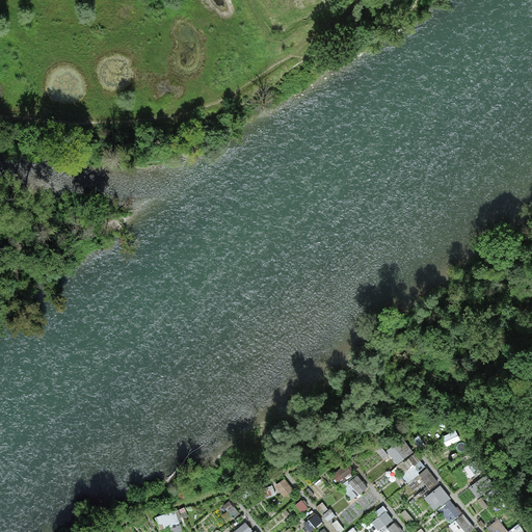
[(400,464),(415,450),(400,434),(384,448),(400,464)]
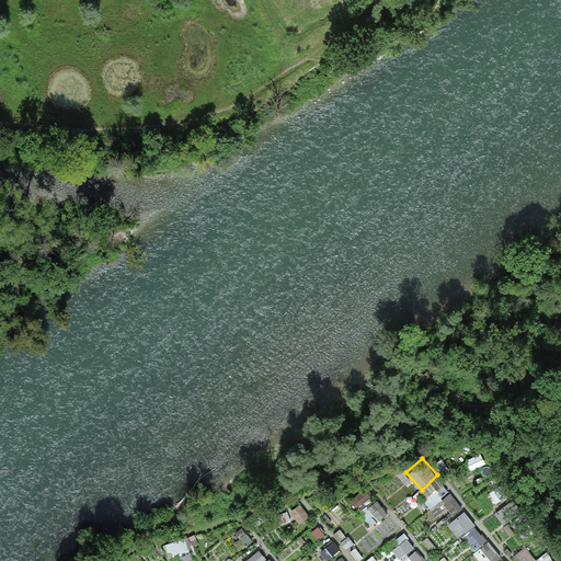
[(443,485),(425,502),(438,516),(448,507),(455,514),(462,506),(443,485)]
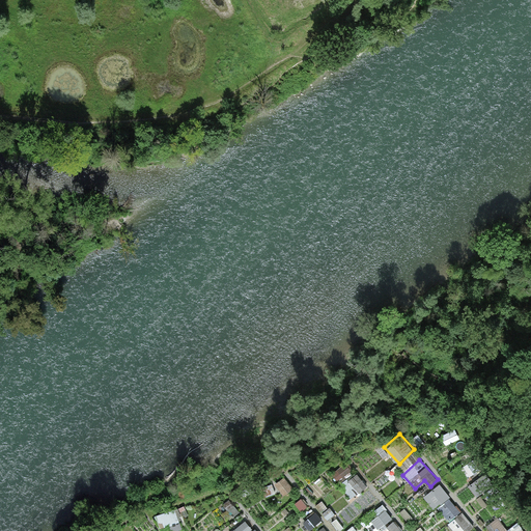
[(346,464),(338,470),(346,479),(354,473),(346,464)]
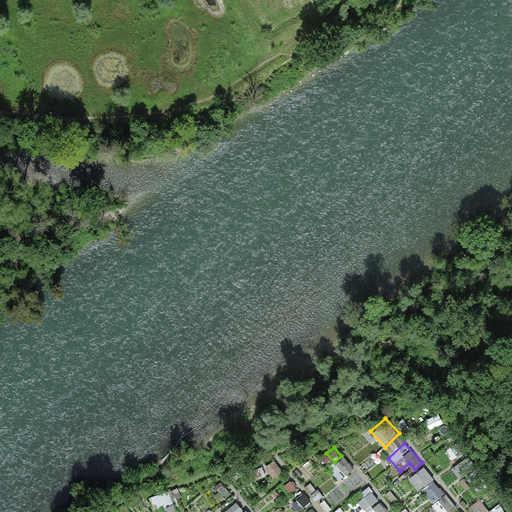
[(329,467),(340,481),(355,470),(345,456),(329,467)]
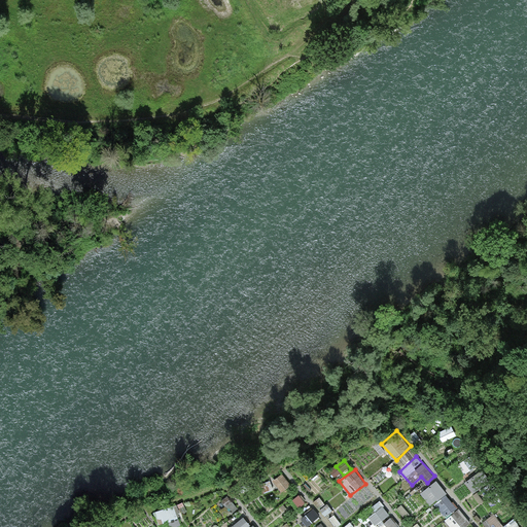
[(435,480),(422,492),(446,517),(459,505),(435,480)]
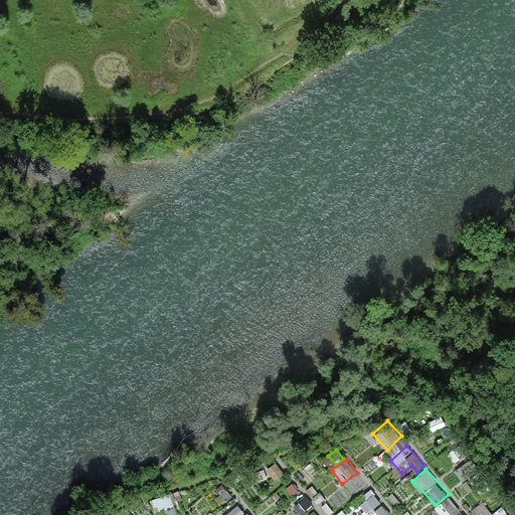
[(224,485),(214,492),(222,504),(232,497),(224,485)]
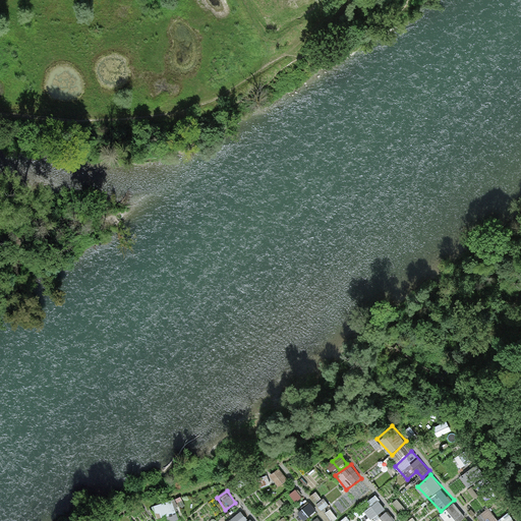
[(367,501),(371,508),(359,514),(363,520),(374,520),(377,520),(374,517),(386,510),(378,495),(367,501)]
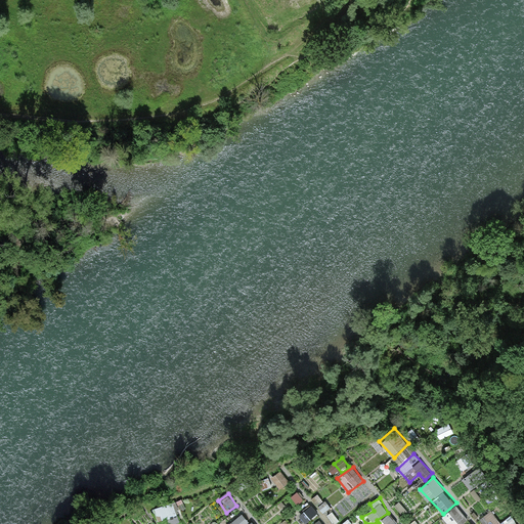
[(175,503),(157,507),(159,520),(178,517),(175,503)]
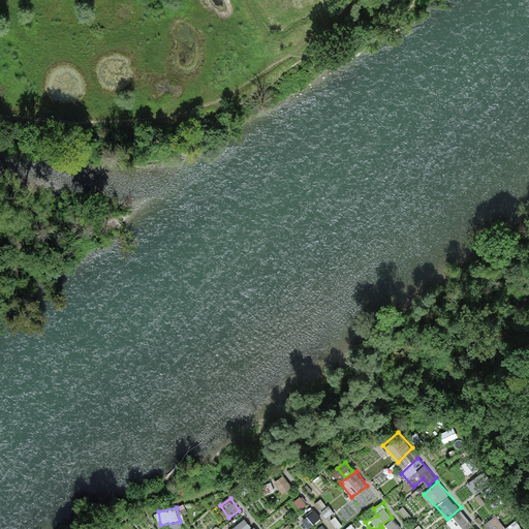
[(462,510),(447,522),(453,528),(467,528),(473,524),(462,510)]
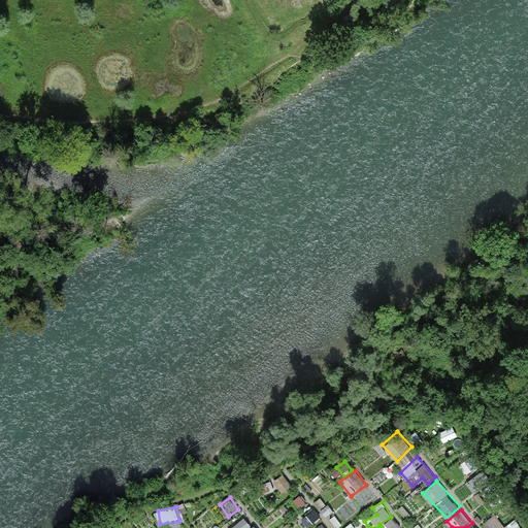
[(518,527),(514,521),(504,527),(497,515),(490,519),(495,527),(518,527)]
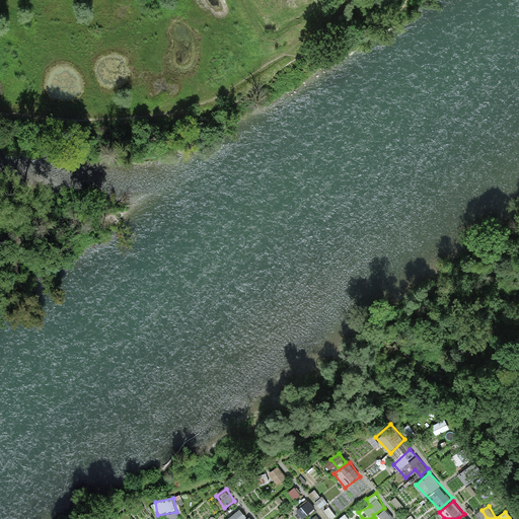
[(227,518),(250,518),(241,507),(227,518)]
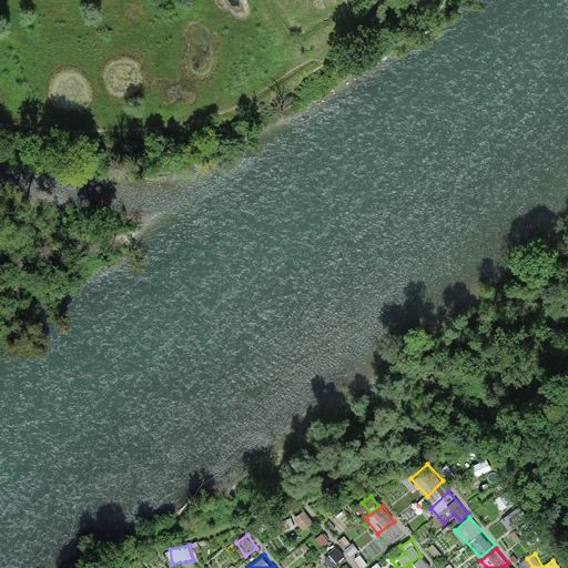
[(411,567),(430,567),(422,556),(409,566),(411,567)]
